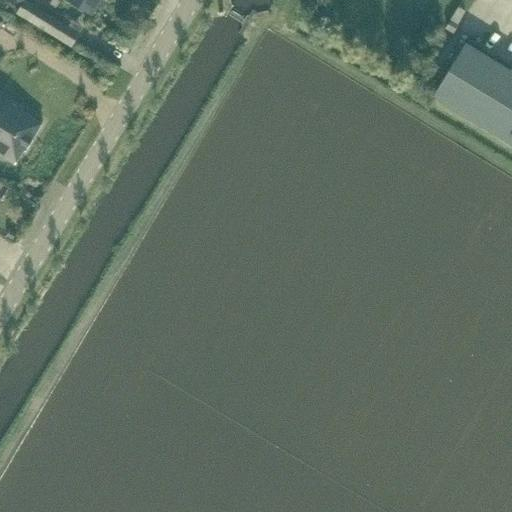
[(24,0),(17,13),(63,41),(72,46),(80,32),(27,0),(24,0)]
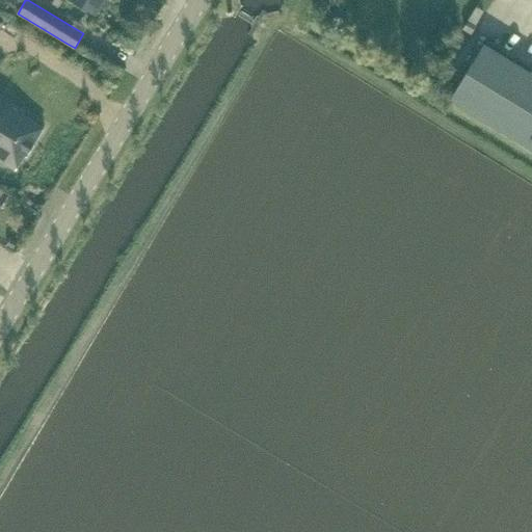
[(70,0),(96,16),(104,0),(70,0)]
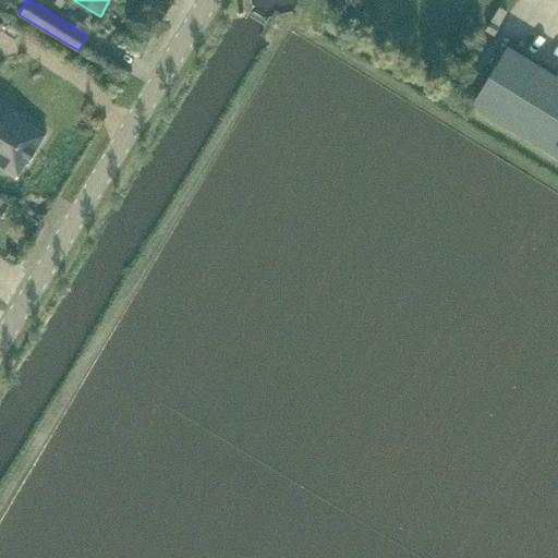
[(110,39),(130,0),(113,0),(97,33),(110,39)]
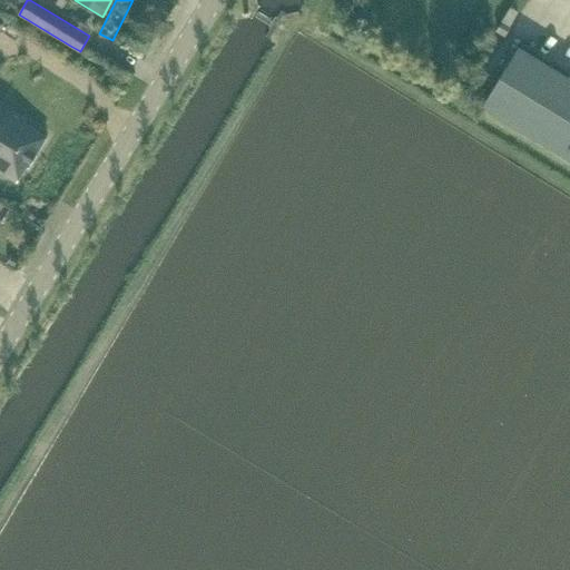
[(501,22),(495,31),(504,36),(510,27),(501,22)]
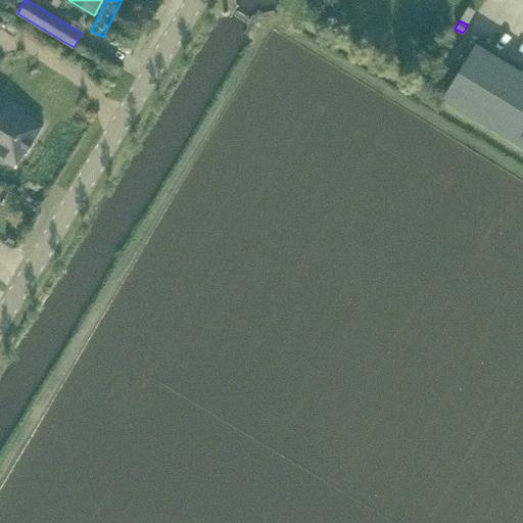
[(522,72),(475,43),(441,99),(522,149),(522,72)]
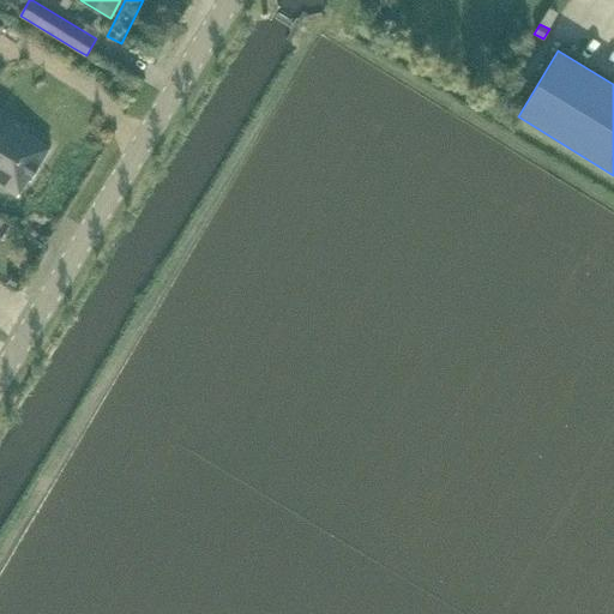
[(53,149),(30,130),(0,110),(0,185),(19,198),(29,180),(32,182),(53,149)]
